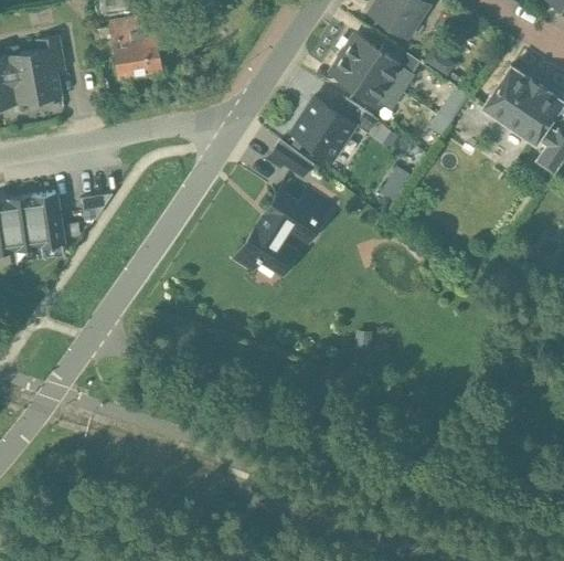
[(130,0),(105,0),(108,19),(134,16),(130,0)]
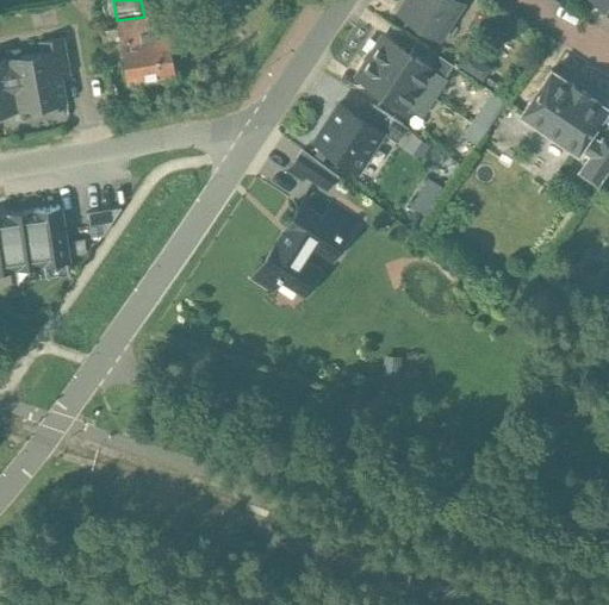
[(412,0),(401,18),(440,43),(460,12),(448,4),(451,1),(451,0),(412,0)]
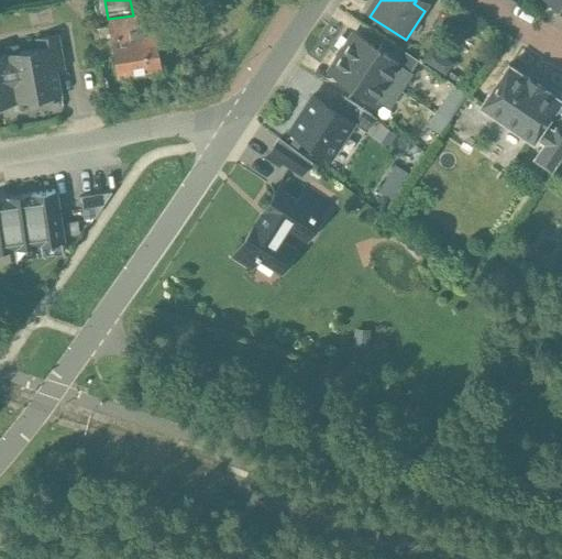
[(561,0),(546,0),(561,11),(561,0)]
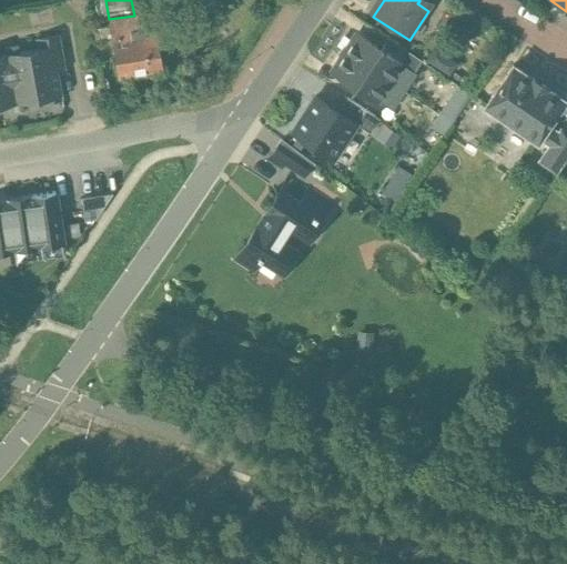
[(154,18),(110,26),(120,81),(164,74),(154,18)]
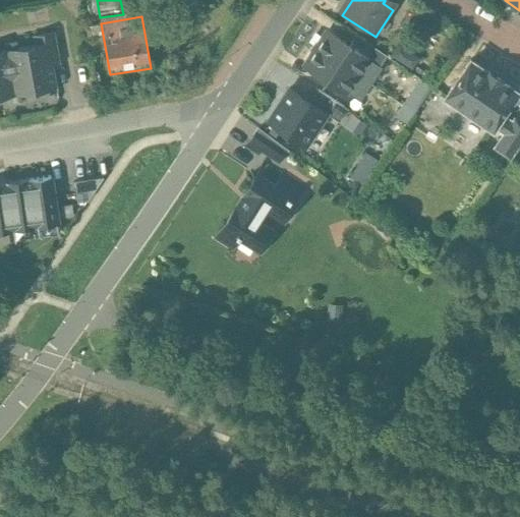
[(327,82),(348,50),(328,37),(306,69),(327,82)]
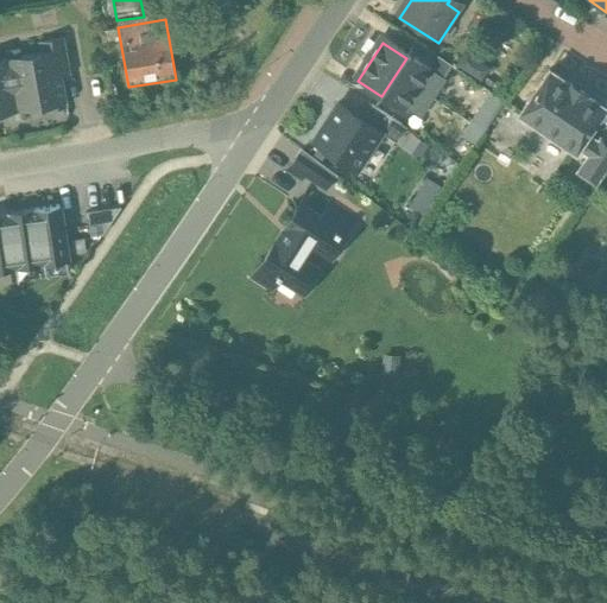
[(19,56),(7,57),(8,64),(0,64),(0,116),(49,108),(50,114),(68,110),(62,80),(70,78),(64,44),(40,48),(42,58),(20,62),(19,56)]
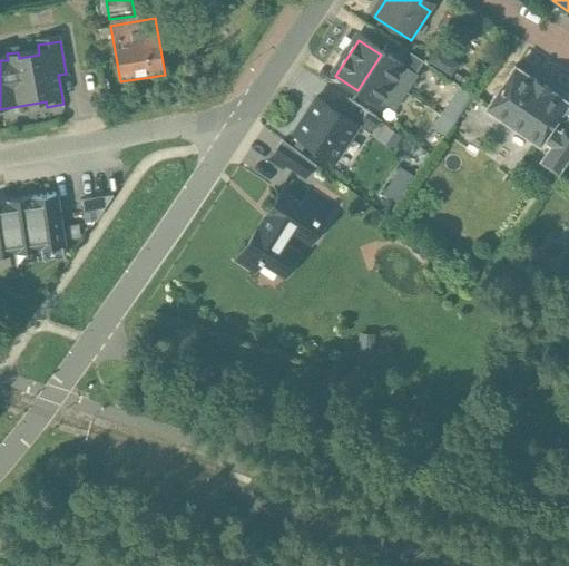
[(380,106),(403,69),(381,55),(357,90),(380,106)]
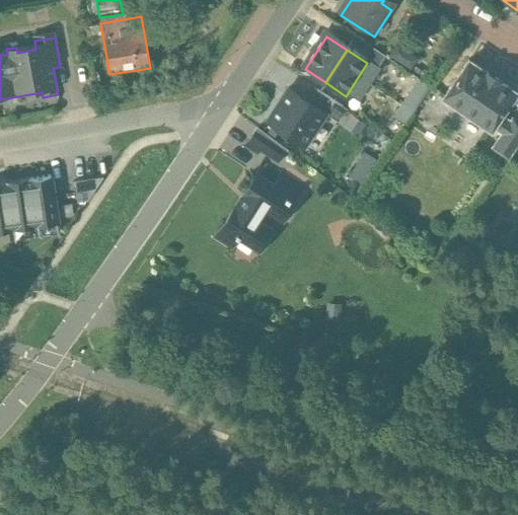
[(419,63),(408,56),(401,66),(412,73),(419,63)]
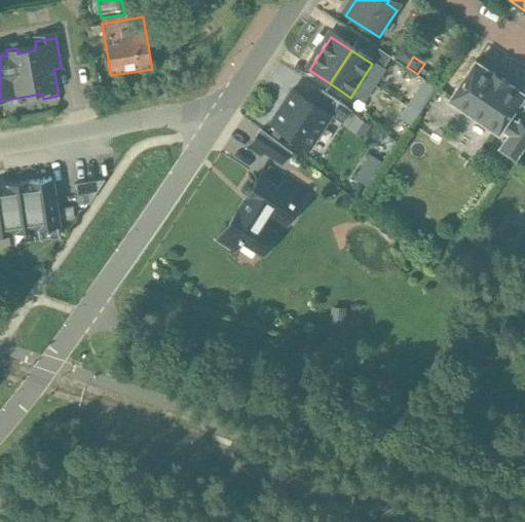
[(524,98),(476,65),(451,102),(498,135),(499,133),(510,140),(518,127),(508,121),(524,98)]
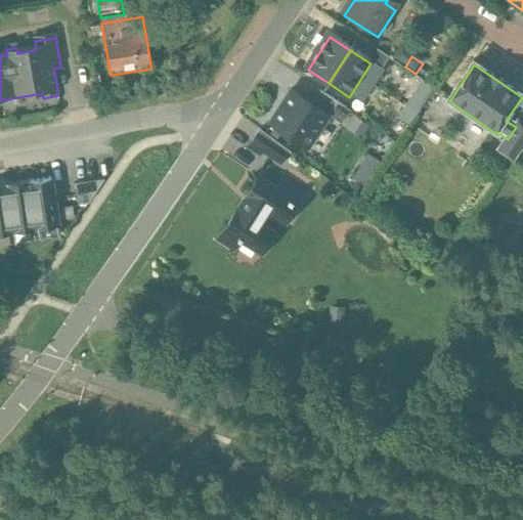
[(419,81),(400,125),(415,131),(433,87),(419,81)]
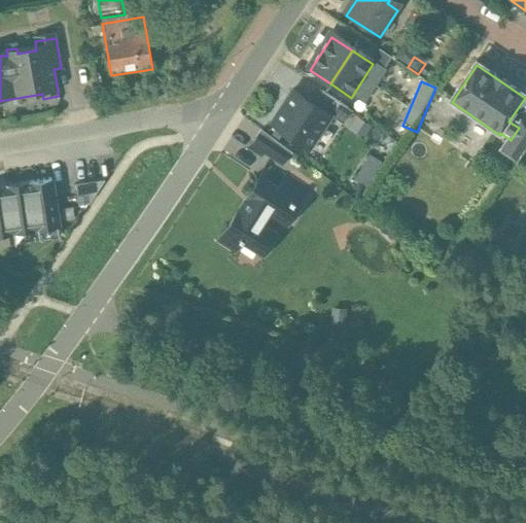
[(331,117),(291,91),(268,125),(308,151),(331,117)]
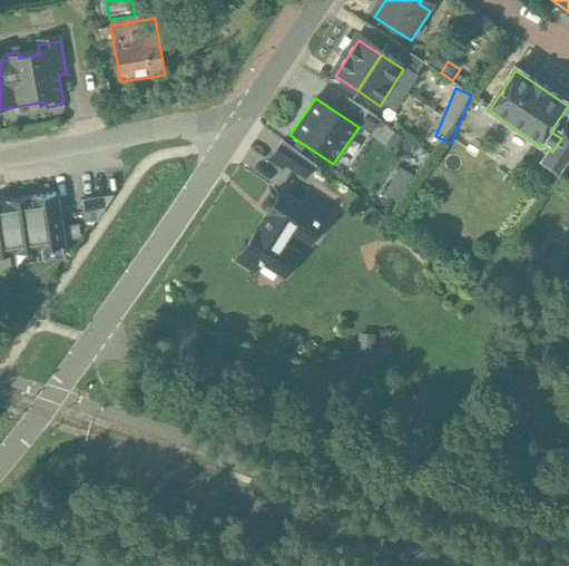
[(552,152),(542,166),(559,177),(568,163),(568,138),(563,135),(552,152)]
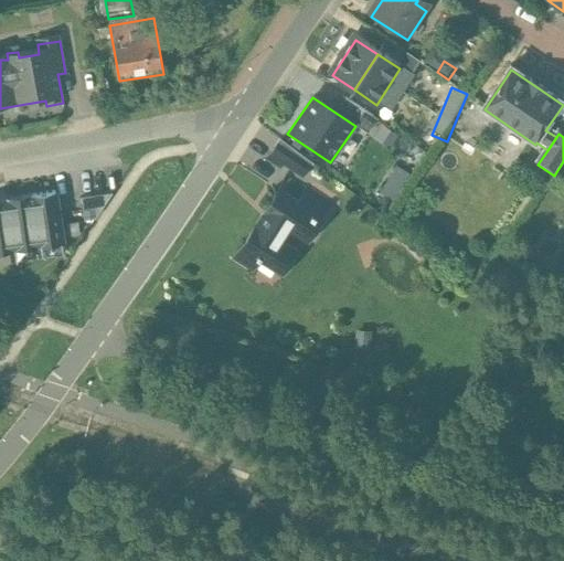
[(314,167),(282,144),(272,159),(305,181),(314,167)]
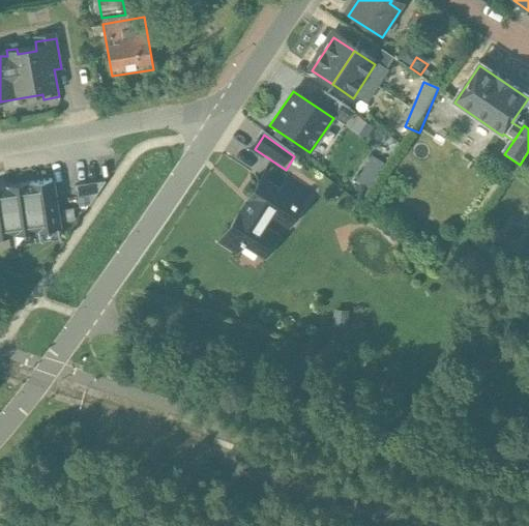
[(370,159),(360,185),(374,191),(383,165),(370,159)]
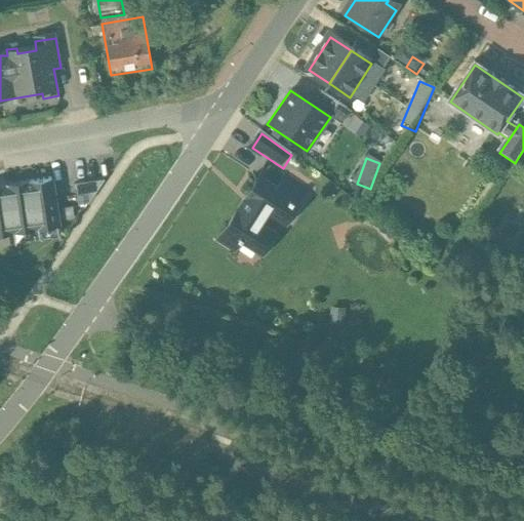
[(279,193),(259,182),(227,233),(219,244),(237,254),(244,243),(259,253),(271,236),(259,229),(270,213),(288,225),(299,206),(298,206),(307,194),(286,181),(279,193)]
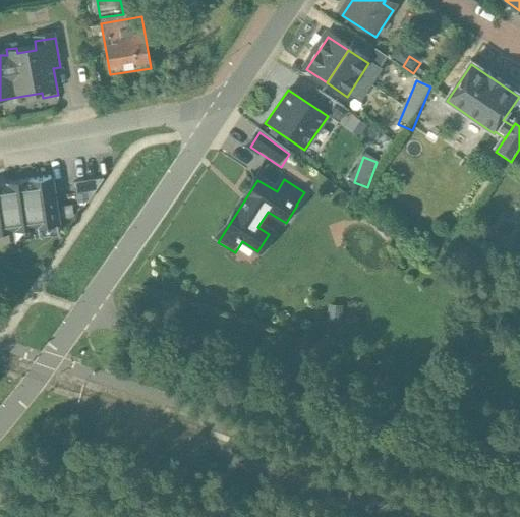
[(52,181),(31,184),(30,183),(7,186),(14,234),(59,227),(52,181)]
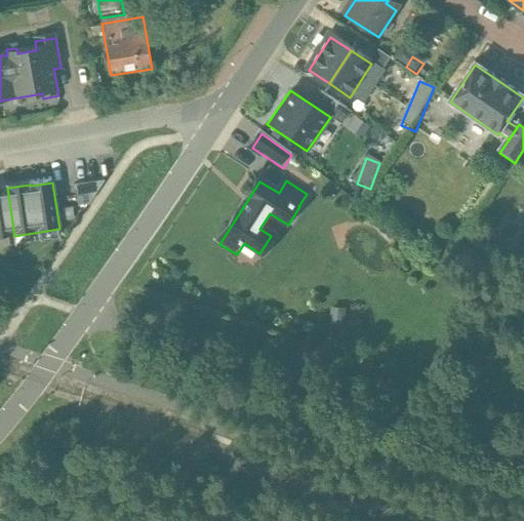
[(80,207),(94,205),(92,186),(78,188),(80,207)]
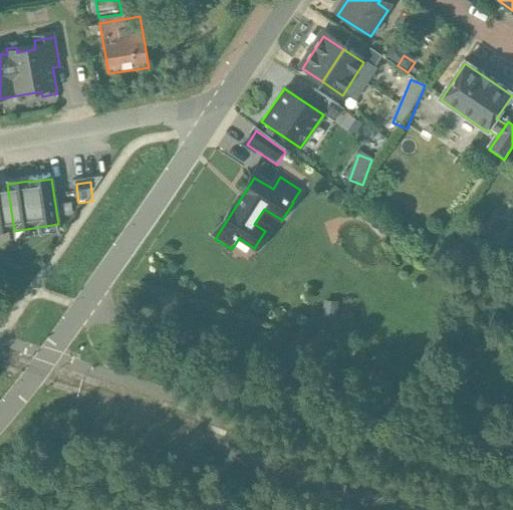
[(0,233),(14,231),(7,184),(0,185),(0,233)]
